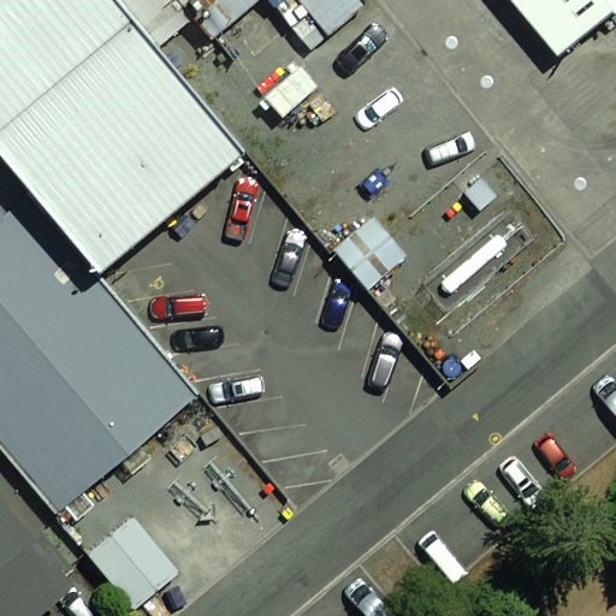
[(113,0),(0,0),(0,155),(99,273),(243,153),(155,51),(113,0)]
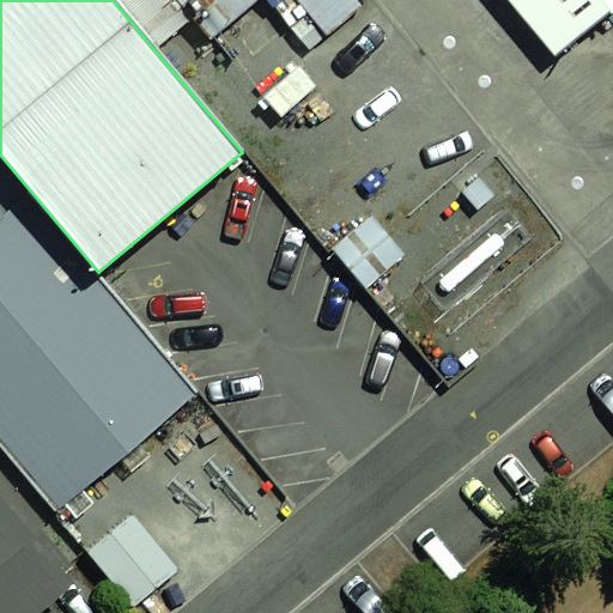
[(113,0),(155,50),(192,19),(175,0),(113,0)]
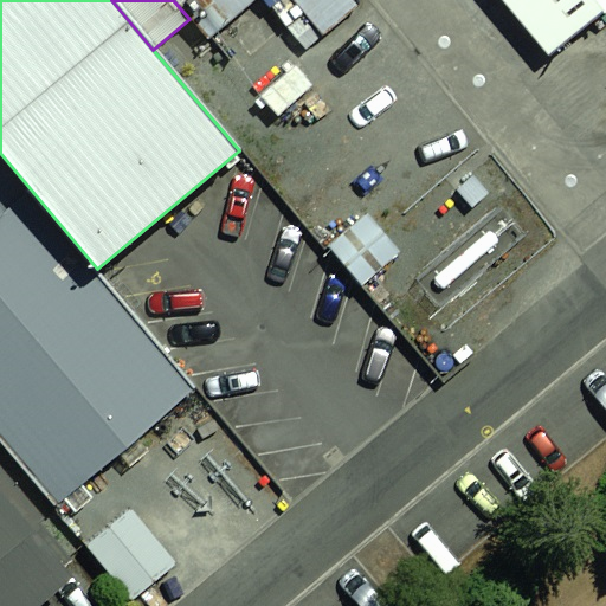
[(358,0),(173,0),(189,19),(207,40),(255,0),(294,0),(324,36),(362,5),(358,0)]
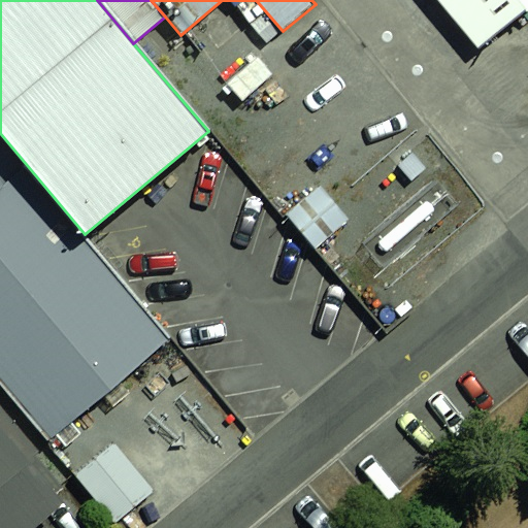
[(527,0),(436,0),(477,48),(527,5),(527,0)]
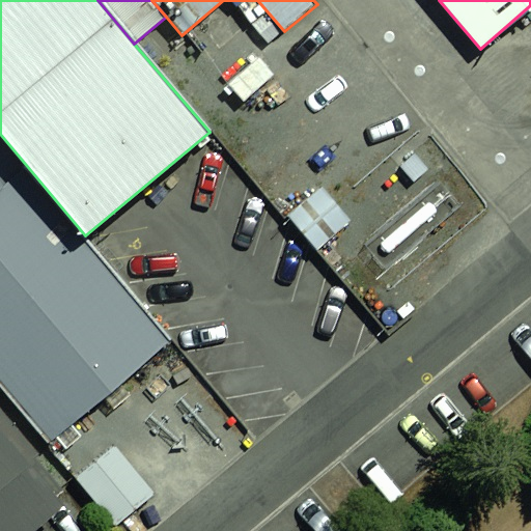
[(0,134),(0,389),(48,445),(173,340),(85,235),(0,134)]
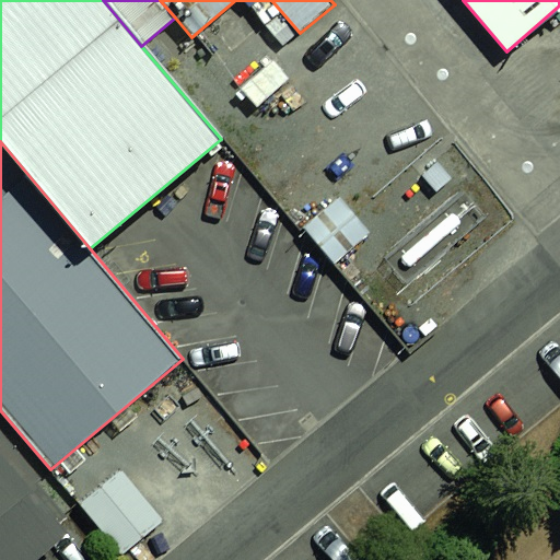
[(0,410),(0,559),(36,559),(68,534),(28,487),(50,469),(0,410)]
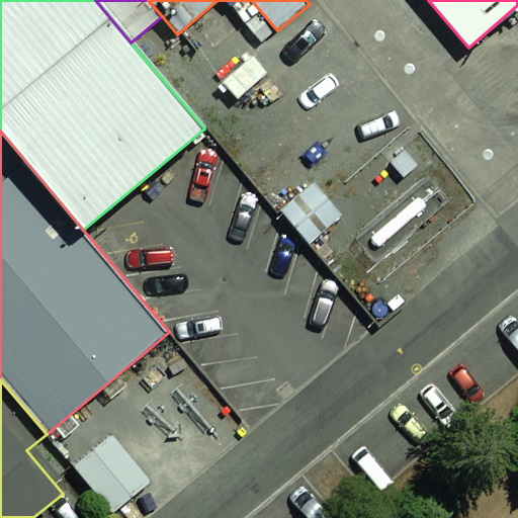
[(113,435),(75,466),(112,513),(151,481),(113,435)]
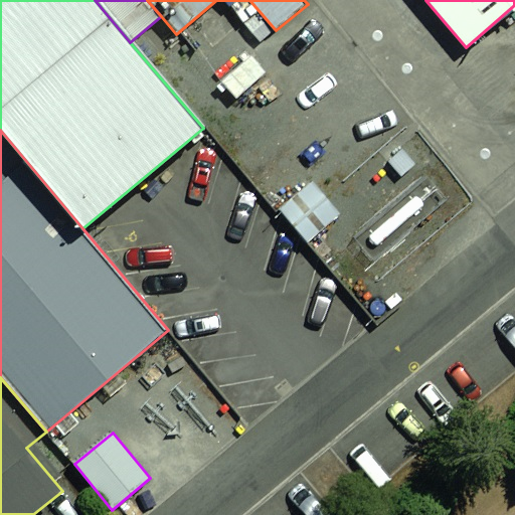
All buildings are outlined.
